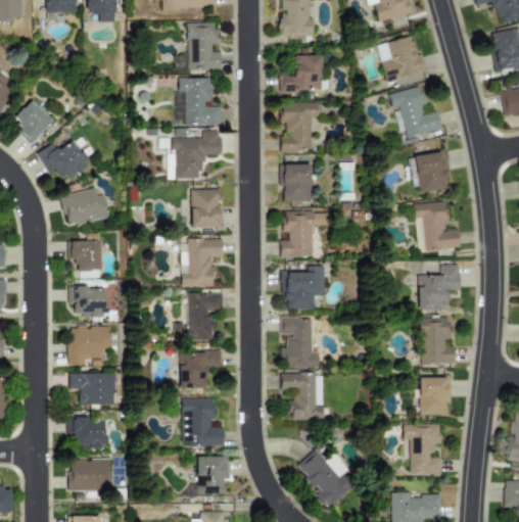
[(0,0),(0,20),(22,20),(22,0),(0,0)]
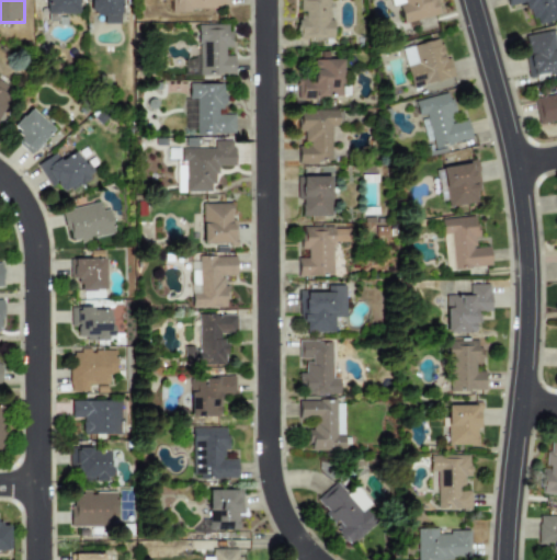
[(59,13),(81,13),(81,0),(43,0),(43,1),(50,1),(49,21),(59,21),(59,13)]
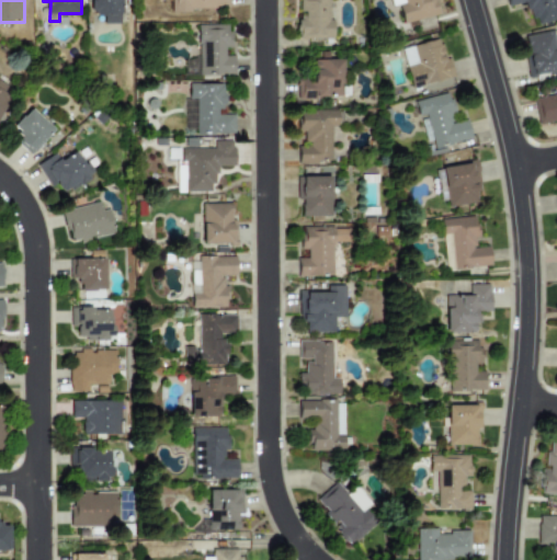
[(95,0),(95,15),(106,15),(106,23),(125,23),(125,0),(95,0)]
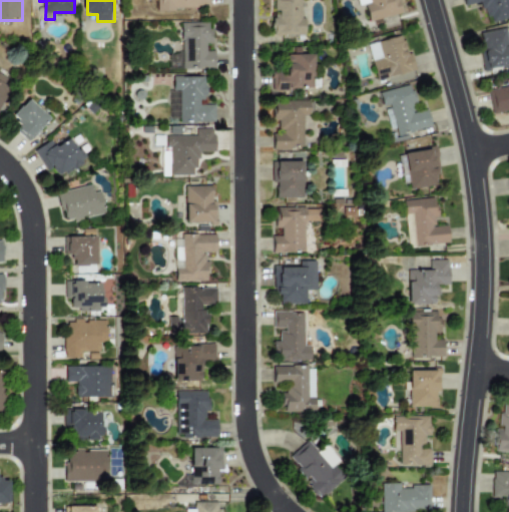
[(160,0),(160,8),(211,7),(210,0),(160,0)]
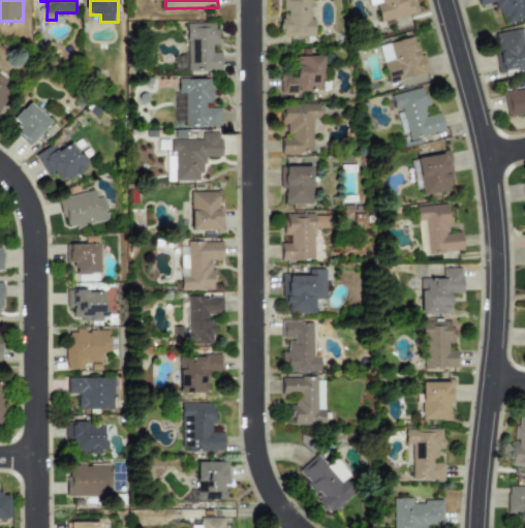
[(284,0),(285,36),(315,35),(314,0),(284,0)]
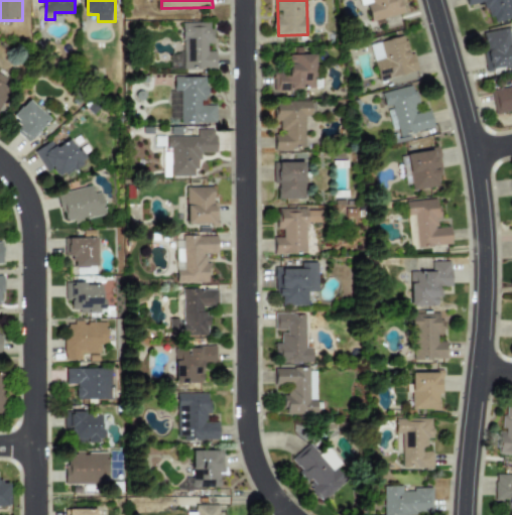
[(407,13),(404,0),(361,0),(363,5),(369,3),(373,21),(407,13)]
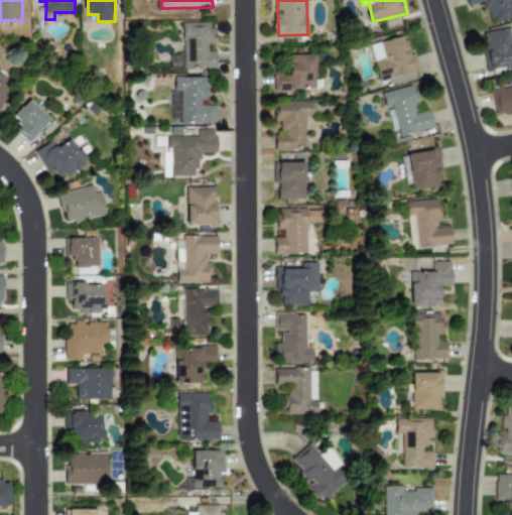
[(468,0),(470,5),(488,1),(494,23),(511,18),(511,0),(468,0)]
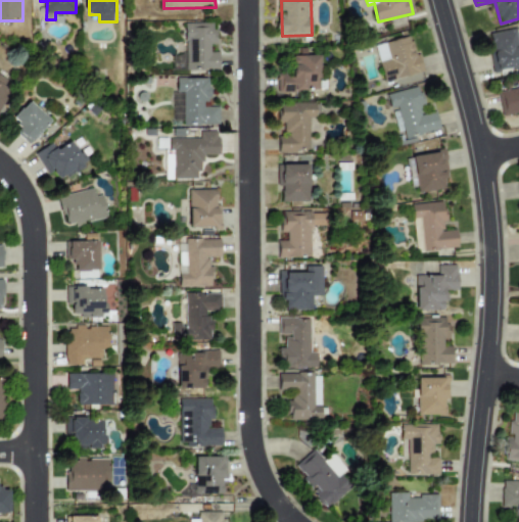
[(222,69),(222,51),(213,51),(213,43),(217,43),(217,22),(187,22),(187,57),(176,57),(176,68),(222,69)]
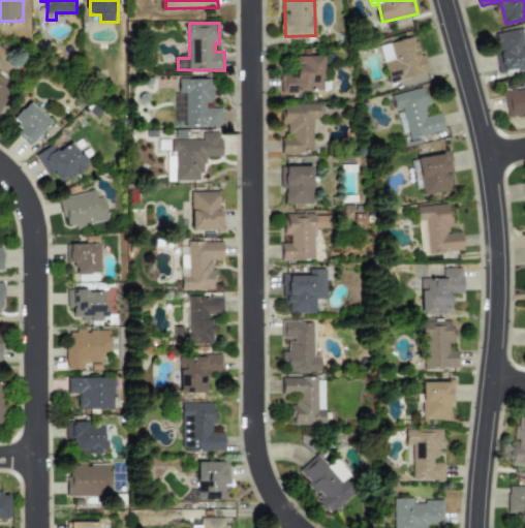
[(497,32),(502,70),(524,67),(524,29),(497,32)]
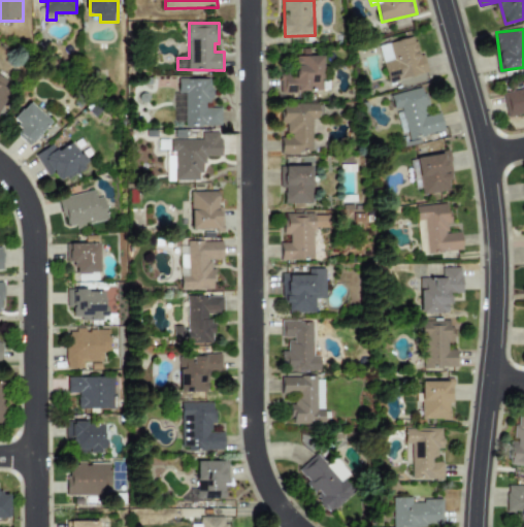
[(380,44),(390,83),(427,72),(418,35),(380,44)]
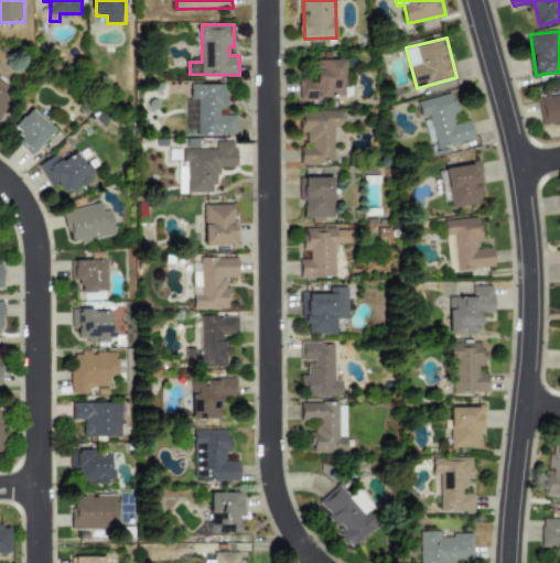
[(347,60),(319,60),(319,78),(302,78),(302,98),(347,97),(347,60)]
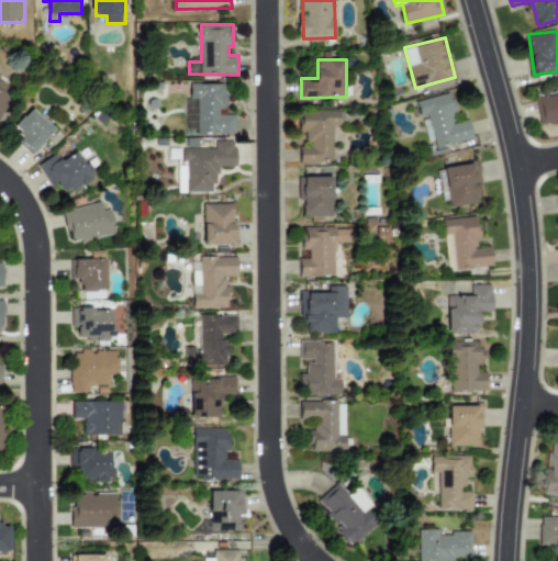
[(0,120),(15,87),(0,80),(0,120)]
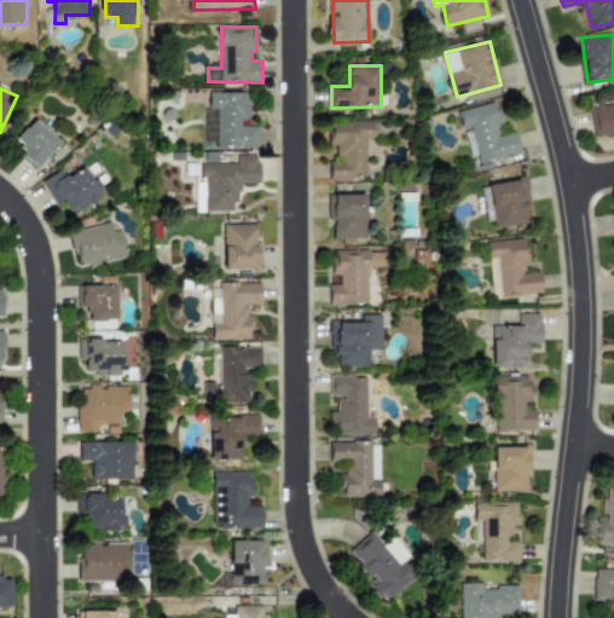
[(208,142),(220,142),(220,146),(261,146),(261,123),(249,123),(249,91),(208,92),(208,142)]
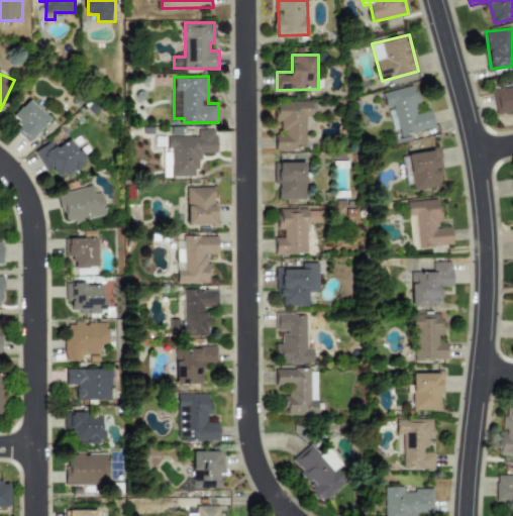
[(385,92),(389,108),(390,108),(396,130),(401,128),(403,135),(437,127),(432,109),(418,113),(416,104),(422,103),(417,84),(385,92)]
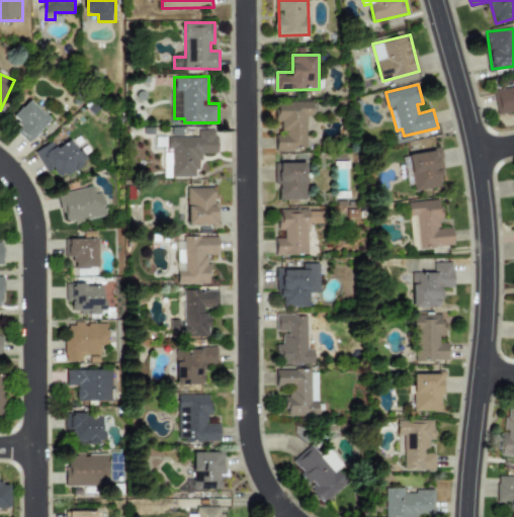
[(499,116),(513,114),(513,87),(495,90),(499,116)]
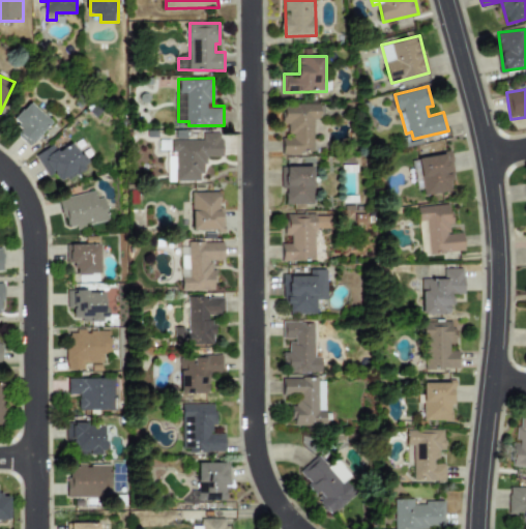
[(31,146),(53,121),(31,100),(15,119),(23,126),(17,133),(31,146)]
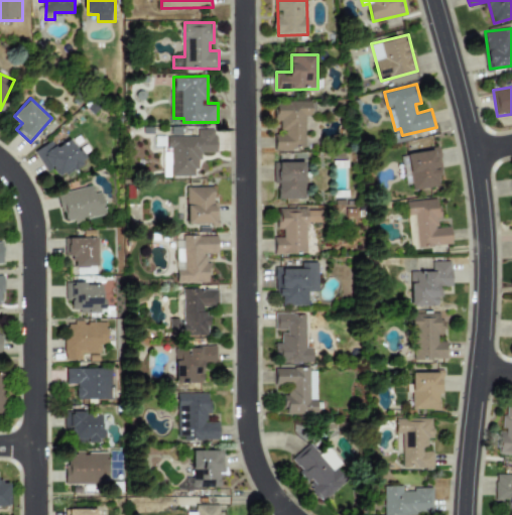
[(276,150),(298,150),(298,147),(307,147),(307,115),(313,115),(313,101),(277,101),(277,120),(282,120),(282,133),(276,133),(276,150)]
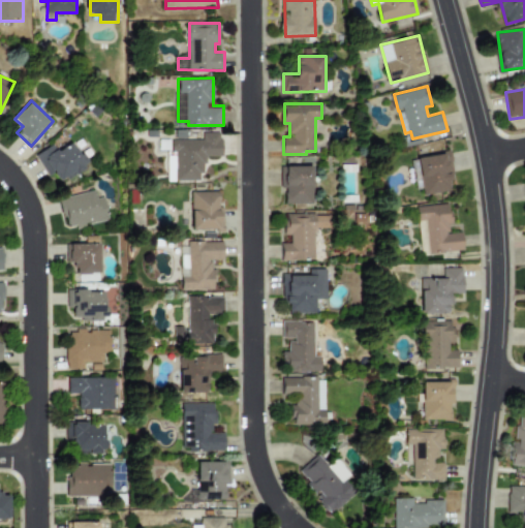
[(223,156),(223,132),(204,132),(204,138),(174,138),(174,150),(178,150),(178,180),(202,180),(202,172),(207,172),(207,156),(223,156)]
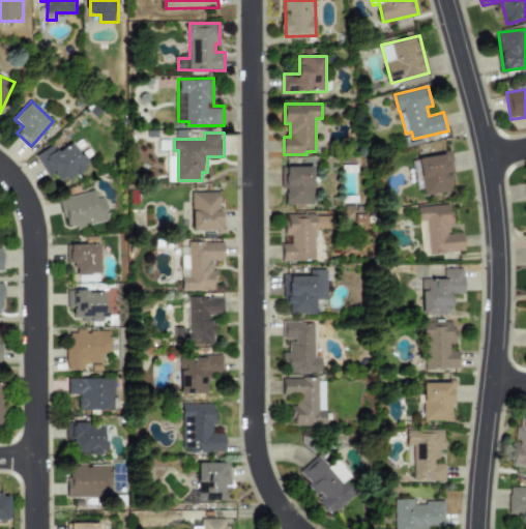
[(55,144),(37,154),(50,174),(54,171),(61,182),(90,165),(76,141),(59,151),(55,144)]
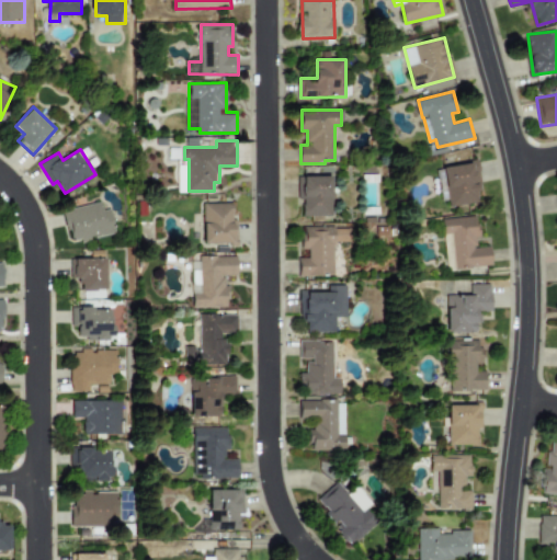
[(451,206),(480,202),(478,192),(484,191),(479,160),(444,167),(451,206)]
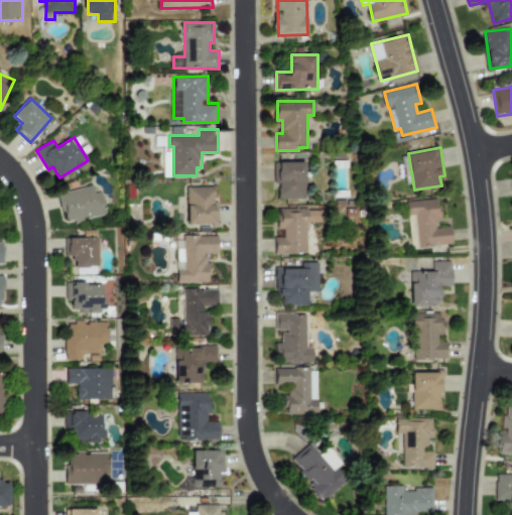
[(306,161),(278,161),(278,183),(279,183),(279,199),(307,198),(306,161)]
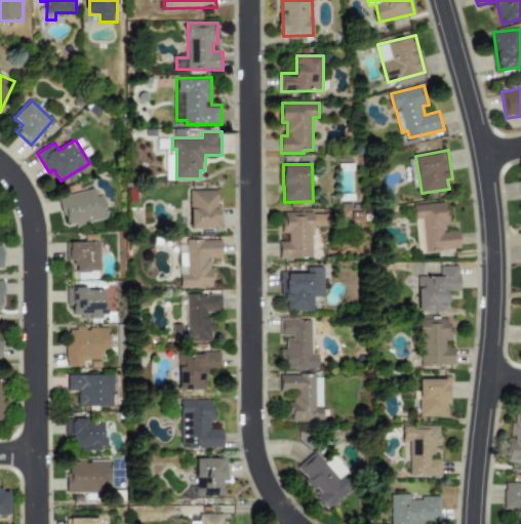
[(110,218),(106,196),(97,197),(95,189),(62,196),(67,227),(110,218)]
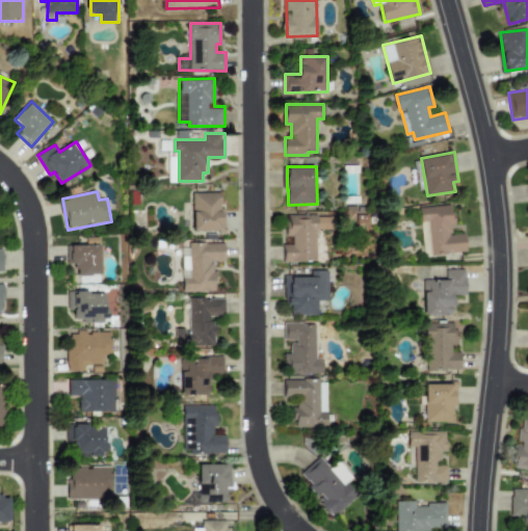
[(193,192),(194,231),(227,230),(226,207),(222,208),(221,191),(193,192)]
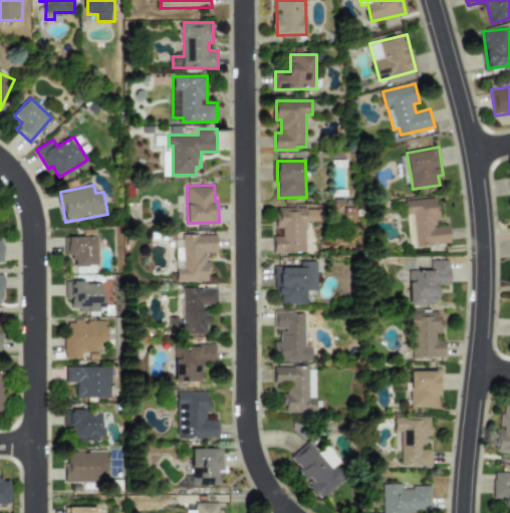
[(410,246),(452,244),(451,225),(440,226),(438,198),(408,200),(410,246)]
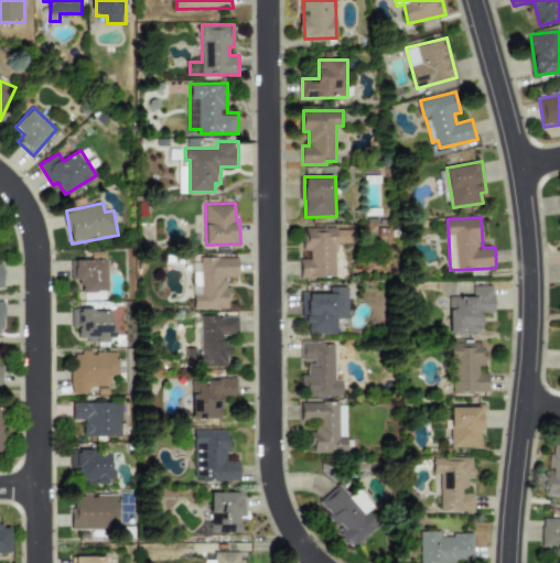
[(355,242),(355,227),(307,228),(308,259),(302,259),(302,278),(337,277),(337,242),(355,242)]
